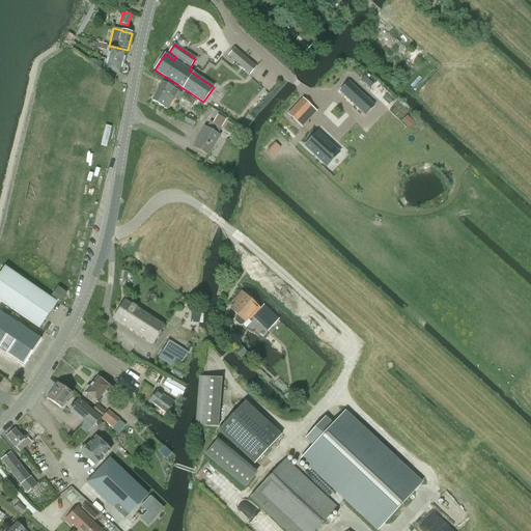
[(110,48),(107,59),(123,63),(127,52),(110,48)]
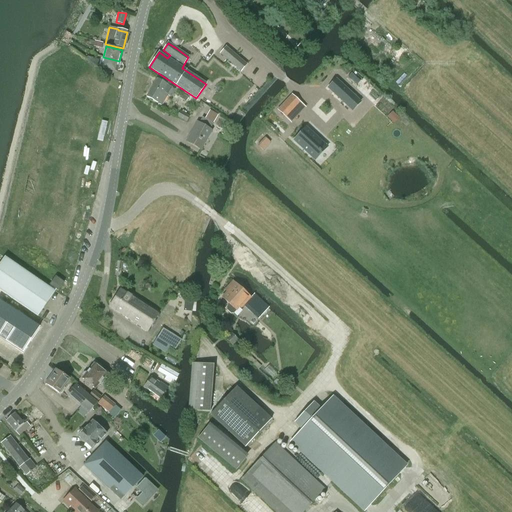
[(296,50),(302,55),(306,51),(300,46),(296,50)]
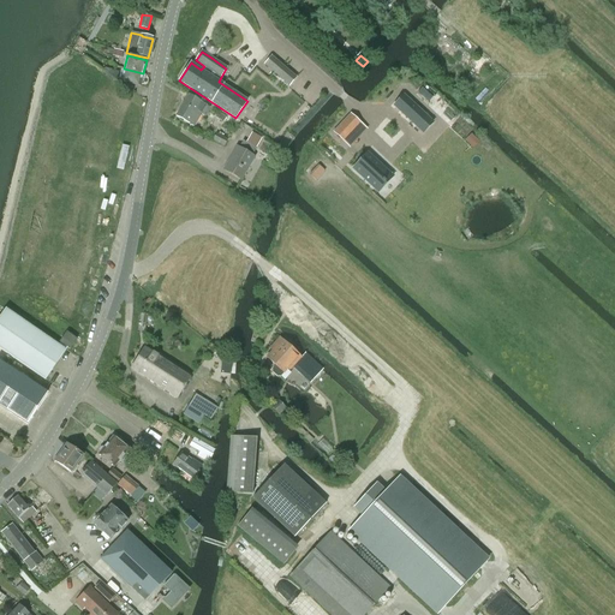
[(272,58),(264,65),(288,85),(294,78),(288,72),(272,58)]
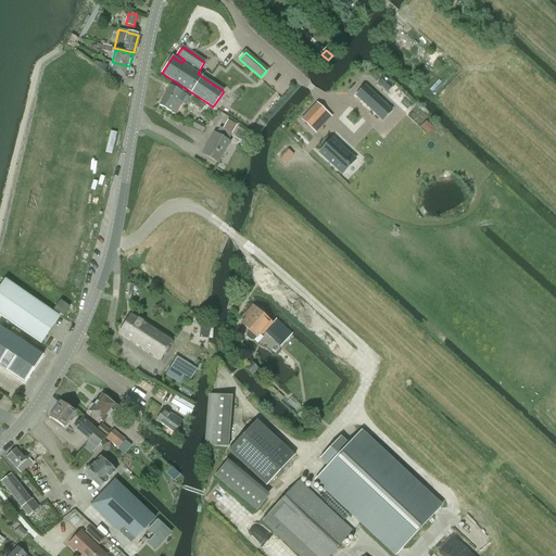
[(112,62),(110,73),(111,74),(127,78),(129,66),(112,62)]
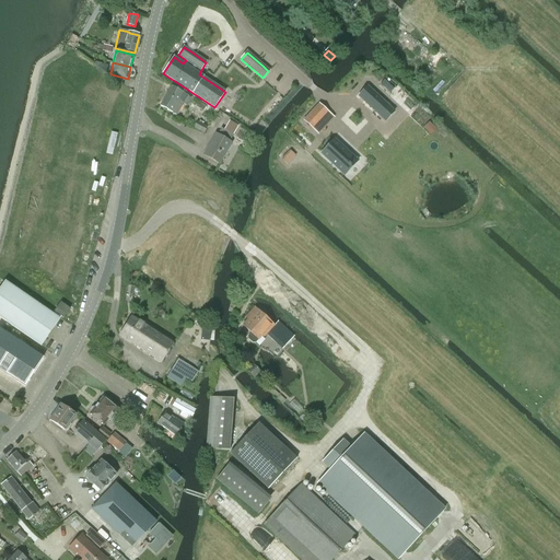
[(171,86),(160,105),(176,115),(183,104),(186,106),(191,98),(171,86)]
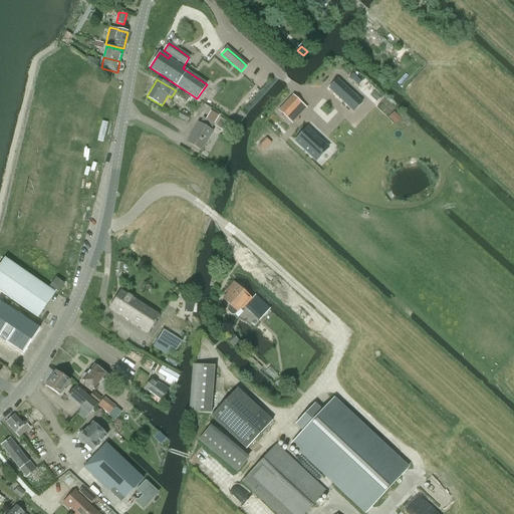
[(337,79),(329,88),(347,106),(356,97),(337,79)]
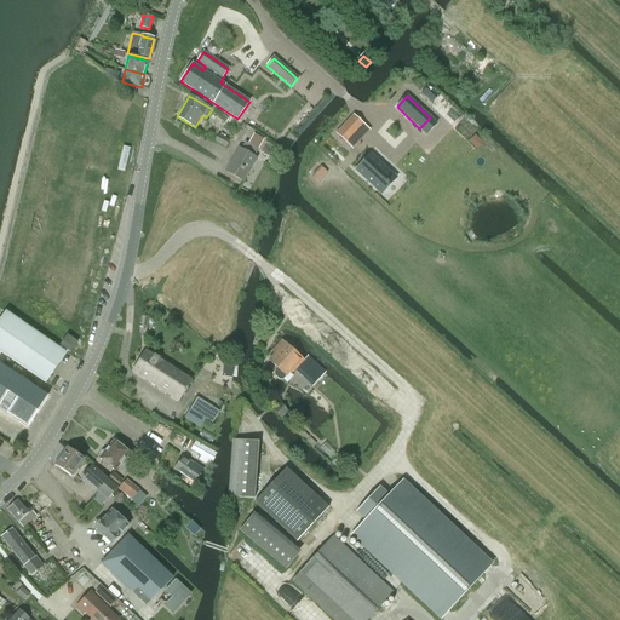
[(267,139),(279,121),(256,105),(244,124),(267,139)]
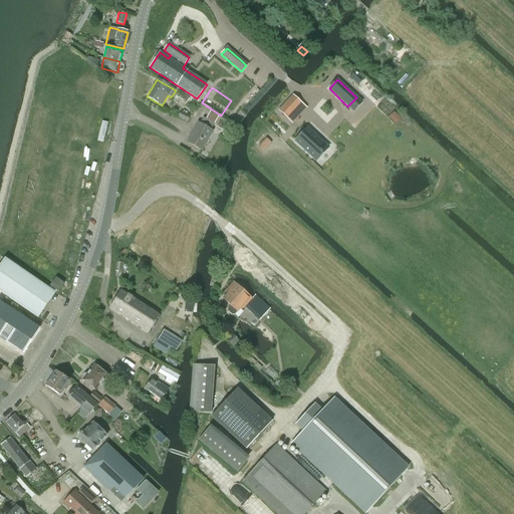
[(292,95),(279,110),(287,118),(301,103),(292,95)]
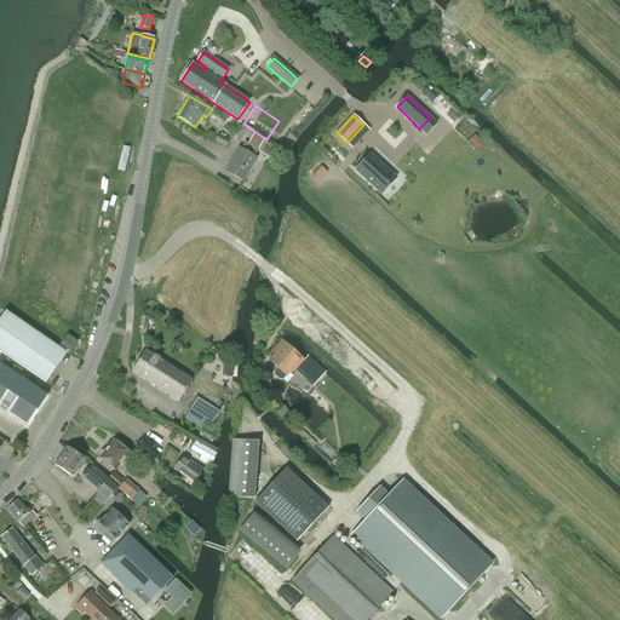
[(214,142),(225,148),(230,141),(223,137),(223,135),(220,133),(219,136),(218,135),(214,142)]
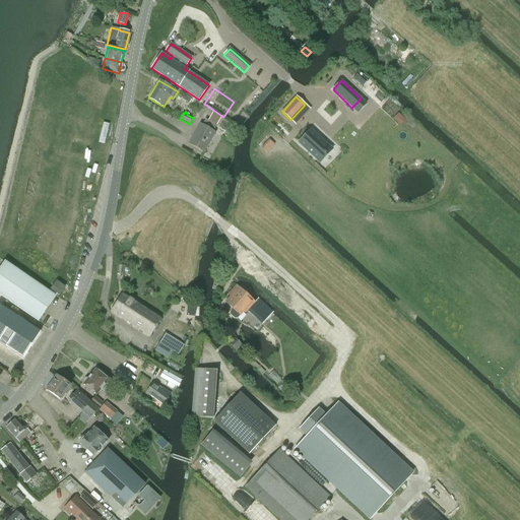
[(200,124),(189,143),(203,152),(214,133),(212,131),(216,125),(221,117),(212,112),(208,121),(205,119),(201,125),(200,124)]
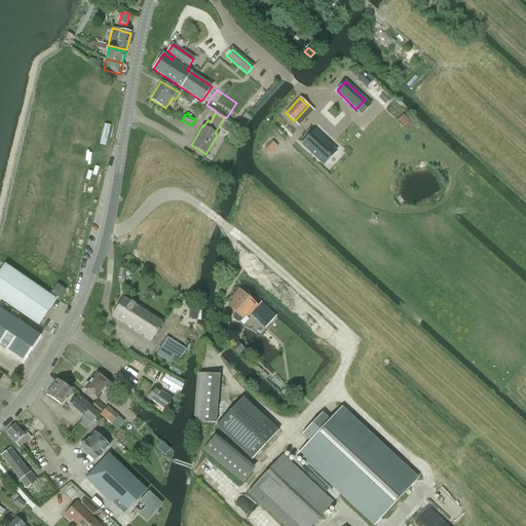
[(334,150),(313,132),(302,144),(322,162),(327,157),(328,158),(330,156),(329,155),(334,150)]
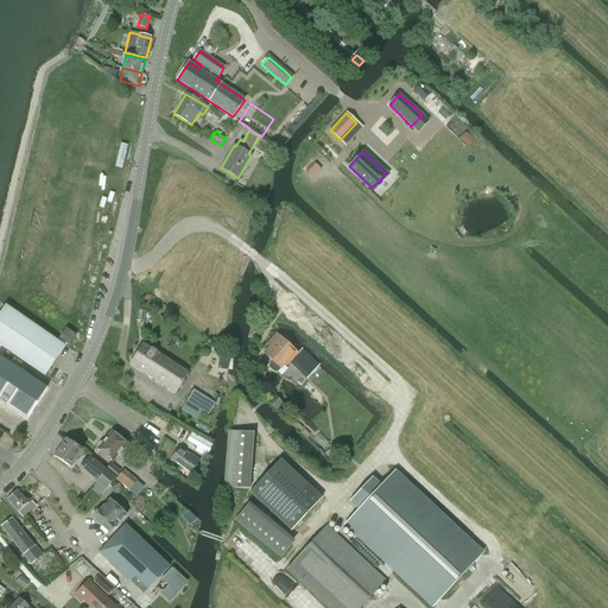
[(0,312),(0,344),(45,375),(65,346),(5,305),(0,312)]
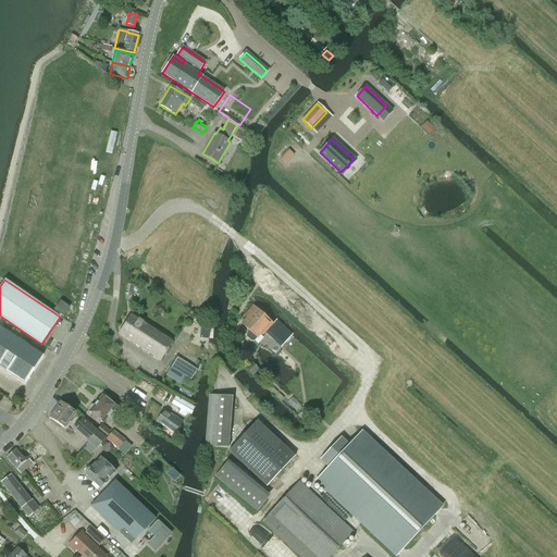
[(60,301),(54,310),(63,317),(70,308),(60,301)]
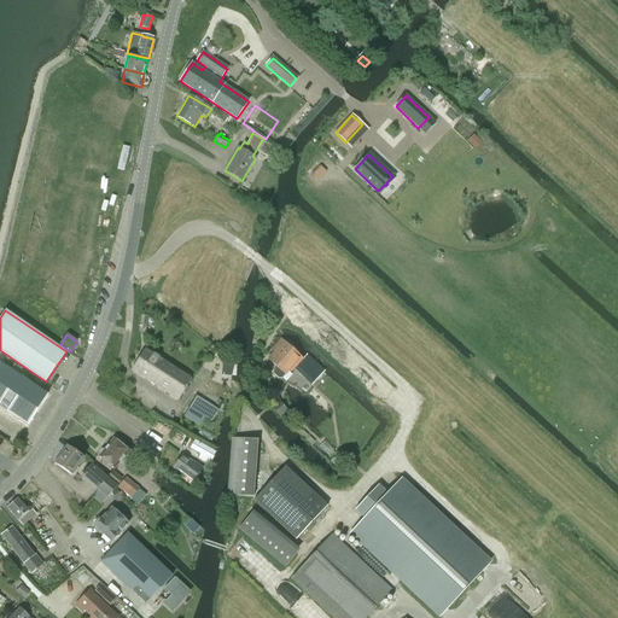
[(269,360),(278,367),(273,371),(273,374),(279,379),(281,379),(290,369),(291,371),(293,369),(305,380),(305,379),(312,385),(325,372),(307,354),(299,362),(293,356),(295,355),(280,342),(274,348),(278,350),(269,360)]
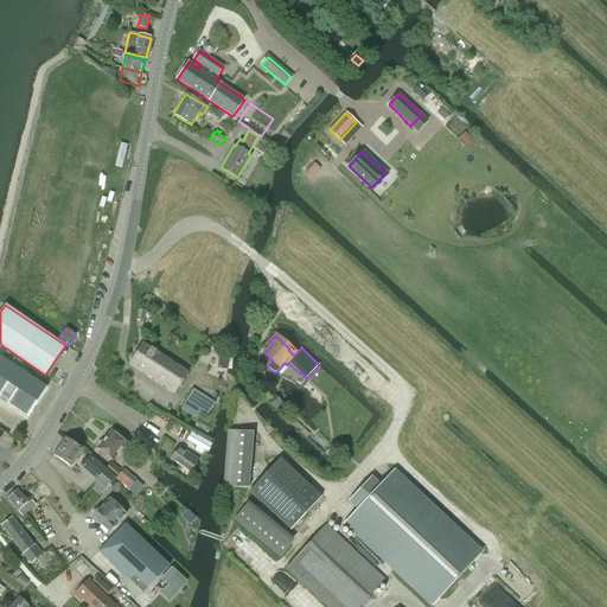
[(142,344),(129,364),(176,394),(187,374),(142,344)]
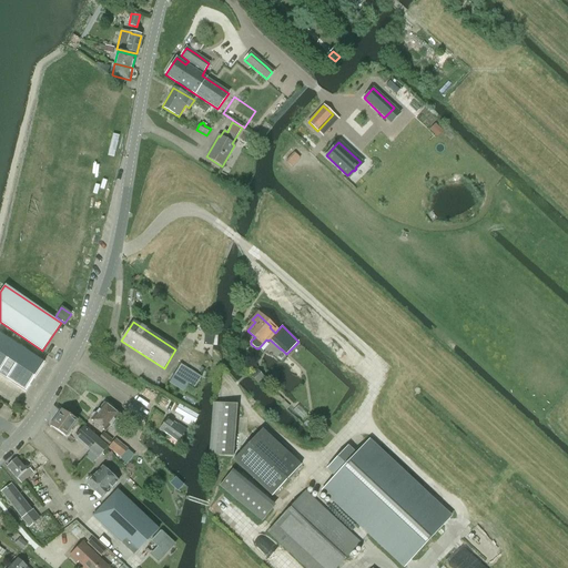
[(0,375),(26,392),(44,364),(0,334),(0,375)]
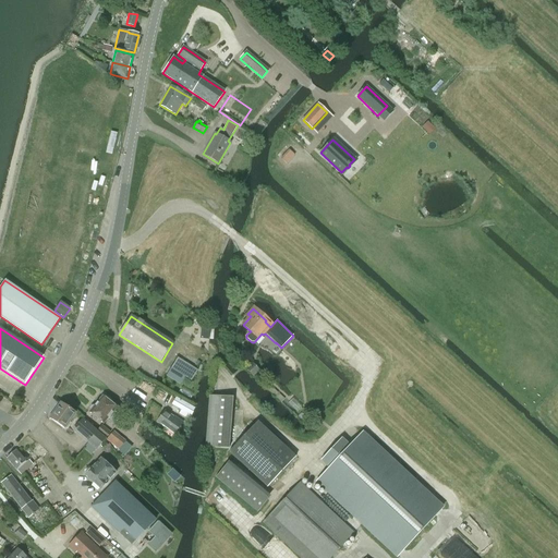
[(170,368),(191,381),(197,370),(178,358),(170,368)]
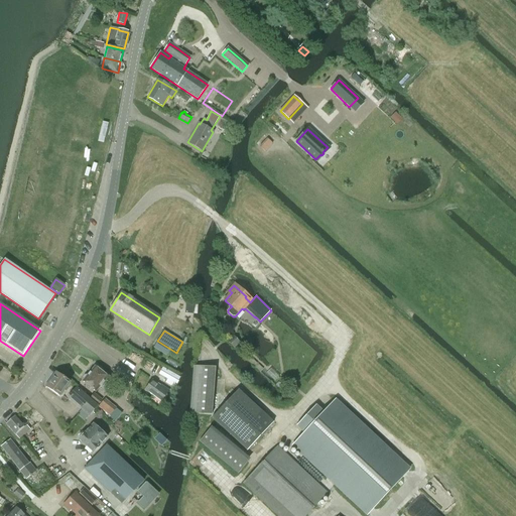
[(234,336),(227,342),(234,349),(240,343),(234,336)]
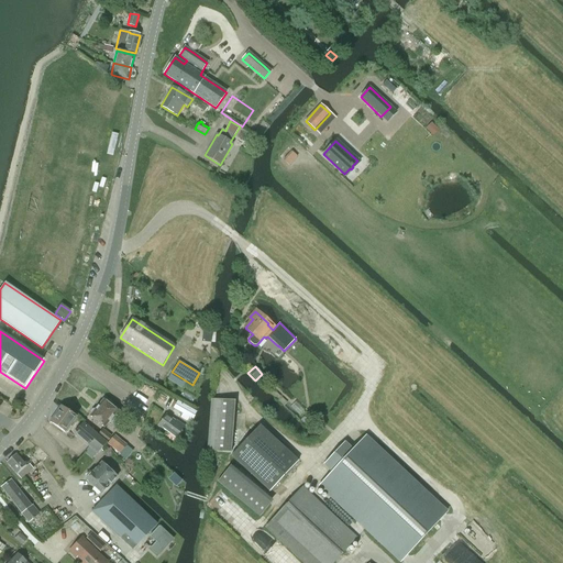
[(211,399),(207,452),(231,453),(234,401),(211,399)]
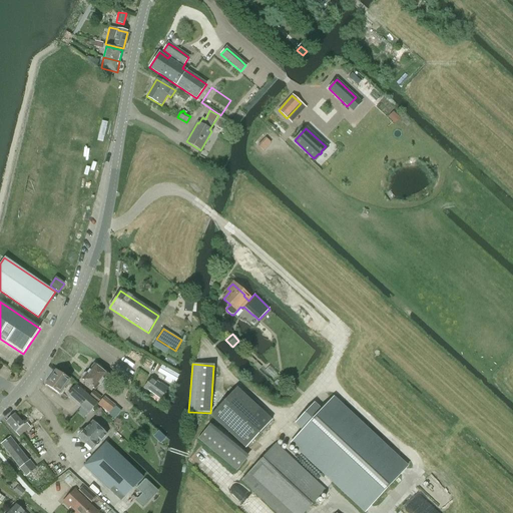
[(82,376),(83,378),(81,379),(94,390),(106,375),(94,365),(86,373),(84,373),(82,376)]
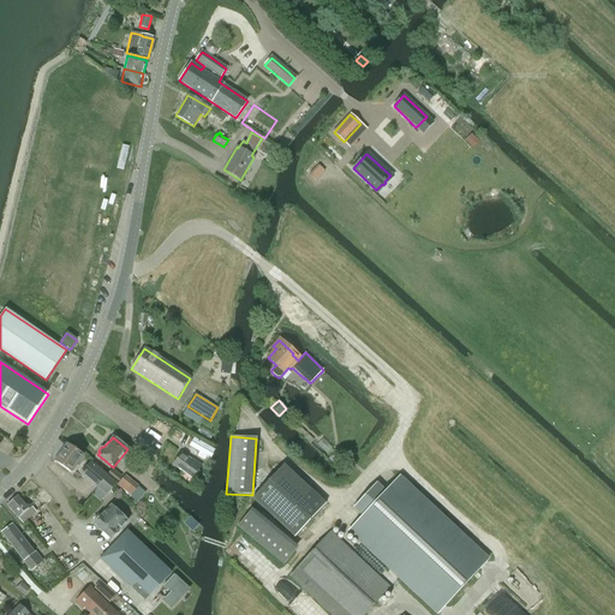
[(202,454),(206,448),(196,442),(192,448),(202,454)]
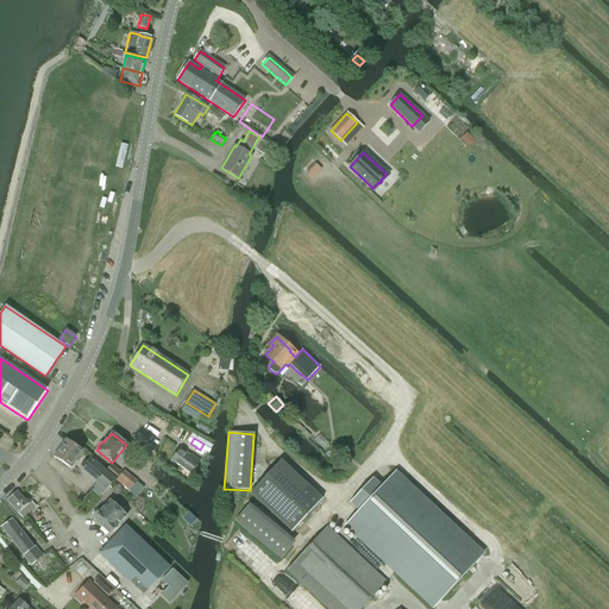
[(66,440),(54,457),(70,468),(81,451),(66,440)]
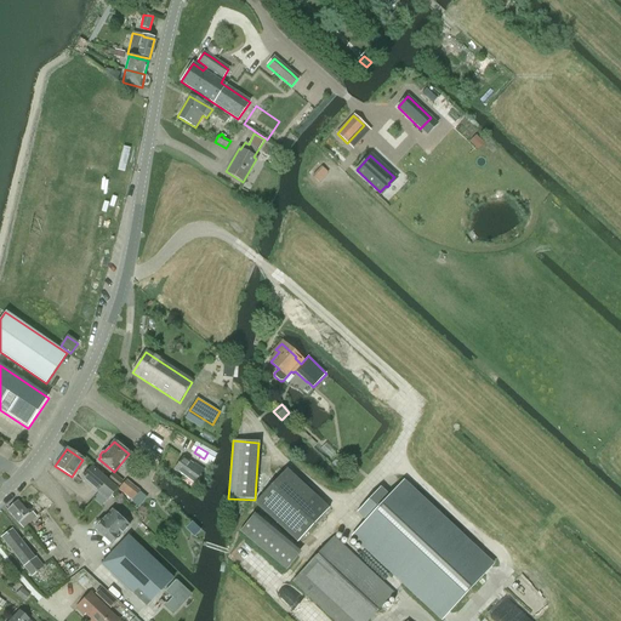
[(194,484),(201,473),(204,471),(194,463),(192,466),(189,465),(191,462),(183,457),(175,471),(178,473),(194,484)]
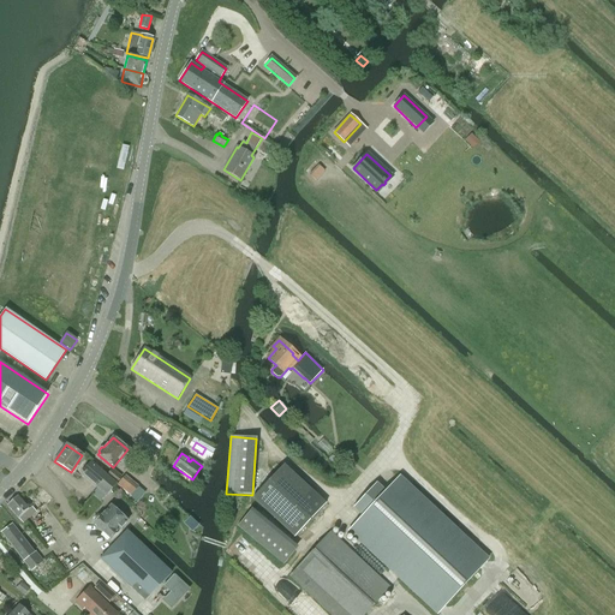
[(82,473),(96,487),(97,487),(107,476),(91,463),(82,473)]
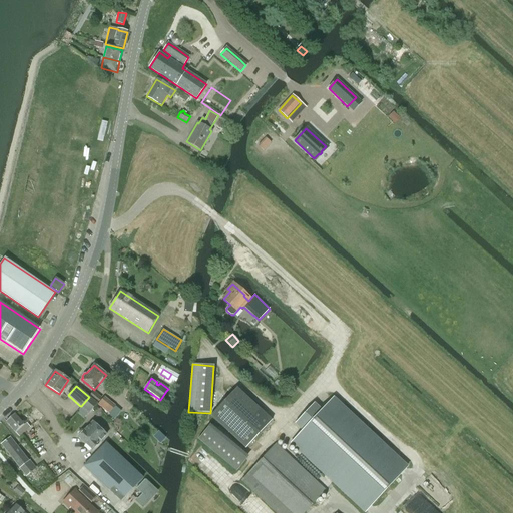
[(236,388),(210,416),(245,448),(272,421),(236,388)]
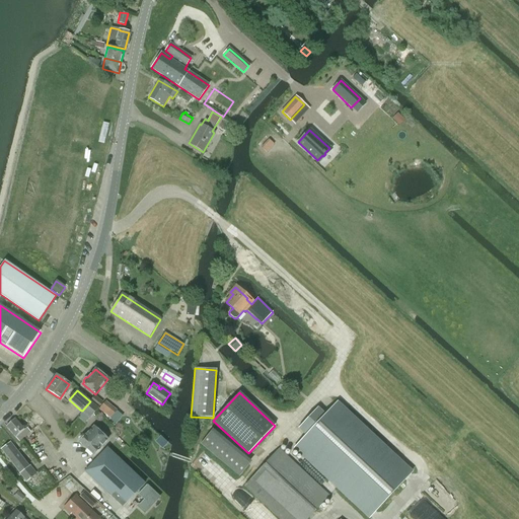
[(90,401),(97,408),(102,402),(94,395),(90,401)]
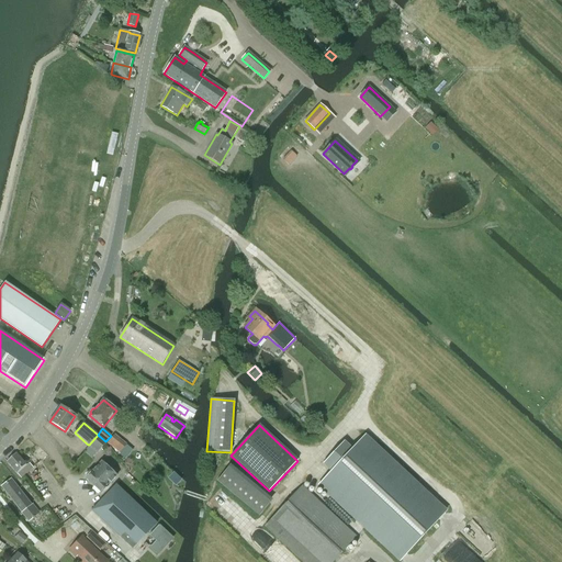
[(98,435),(89,445),(97,452),(105,444),(98,436),(98,435)]
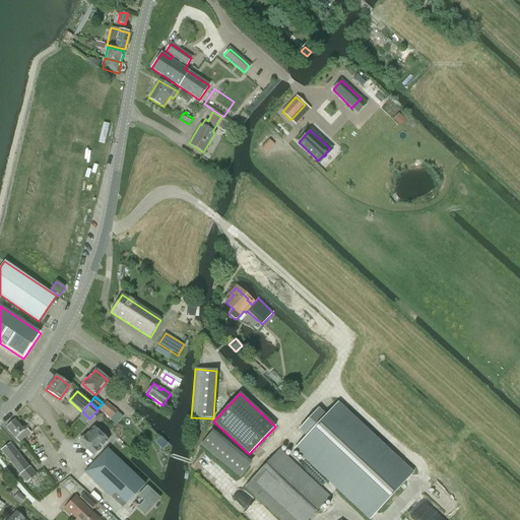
[(111,419),(117,411),(106,402),(99,410),(111,419)]
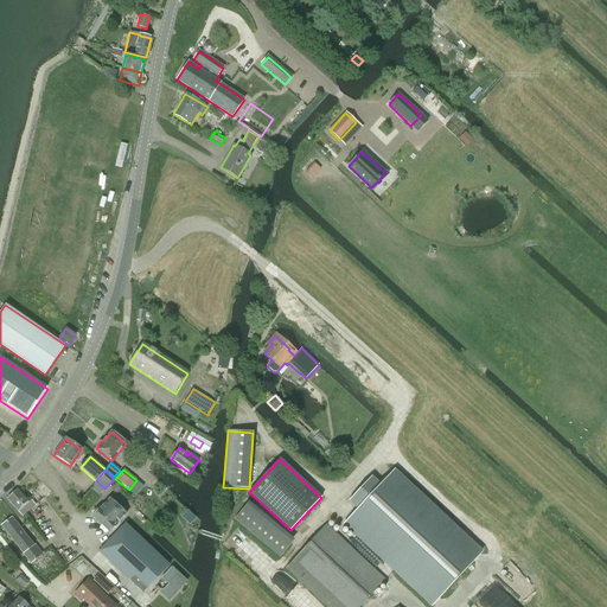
[(358,510),(345,523),(433,605),(480,554),(393,472),(381,485),(371,477),(349,502),(358,510)]
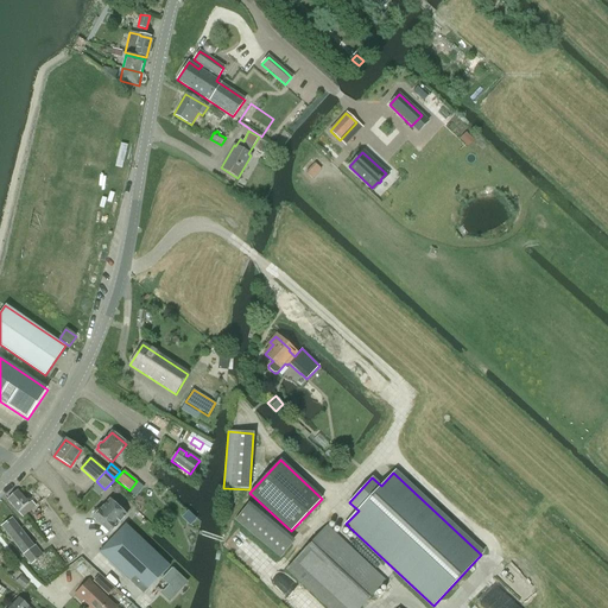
[(7,499),(18,513),(24,507),(31,501),(32,501),(29,498),(25,500),(17,491),(7,499)]
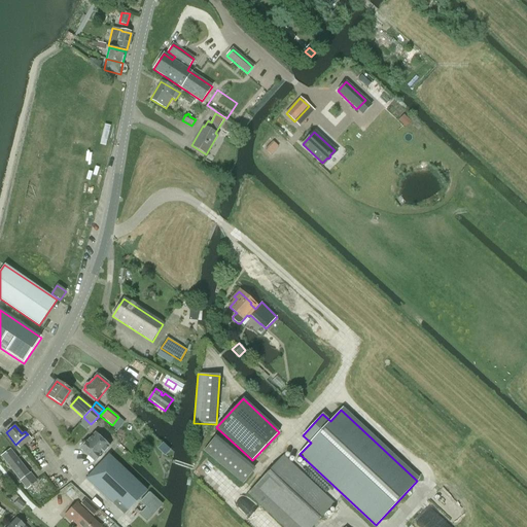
[(95,433),(80,449),(95,462),(96,460),(100,464),(109,454),(110,453),(107,449),(109,447),(95,433)]
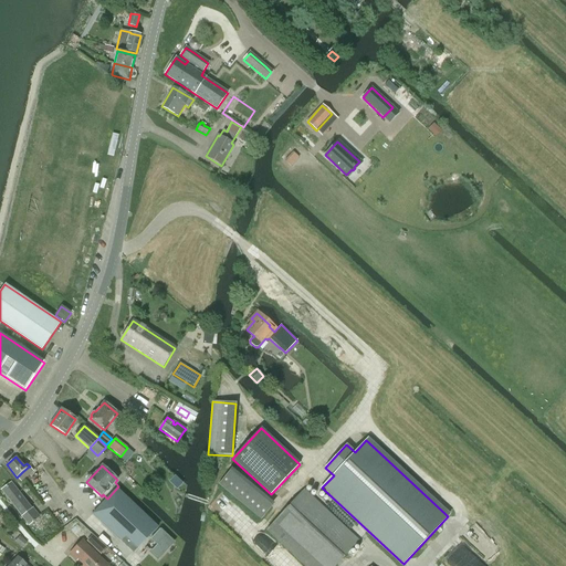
[(22,472),(17,478),(21,482),(33,471),(29,467),(22,472)]
